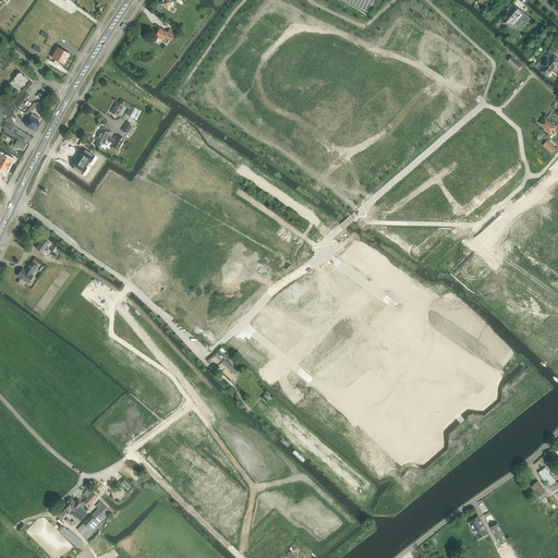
[(341,0),(368,13),(374,0),(341,0)]
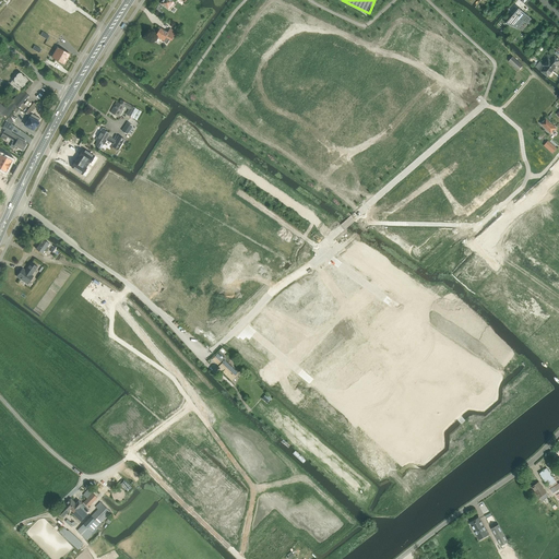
[(277,1),(274,10),(284,14),(283,16),(287,19),(292,10),(285,7),(286,4),(277,1)]
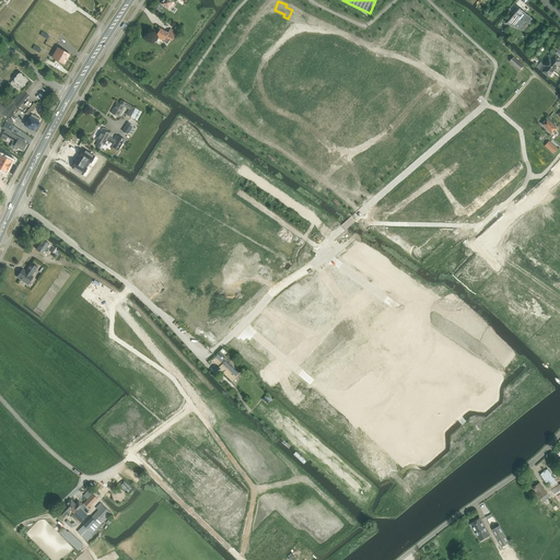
[(524,22),(527,23),(528,24),(533,19),(526,13),(525,14),(523,13),(524,12),(520,9),(517,12),(506,24),(509,24),(514,26),(518,28),(524,22)]
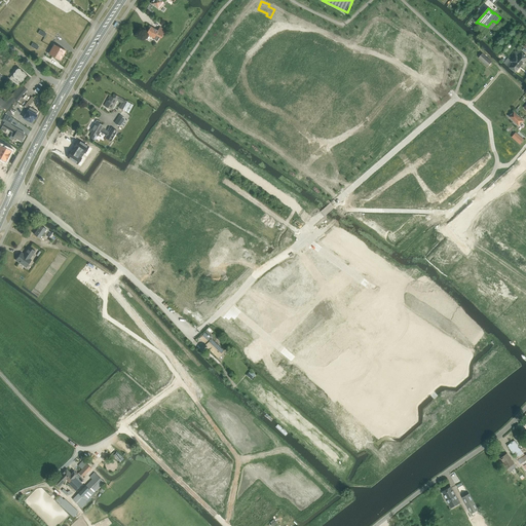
[(382,22),(374,26),(378,35),(376,36),(378,40),(386,37),(383,31),(386,30),(382,22)]
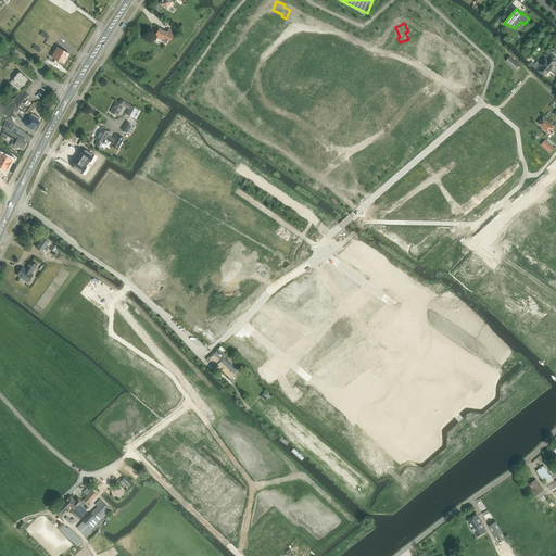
[(260,24),(255,29),(268,39),(273,33),(260,24)]
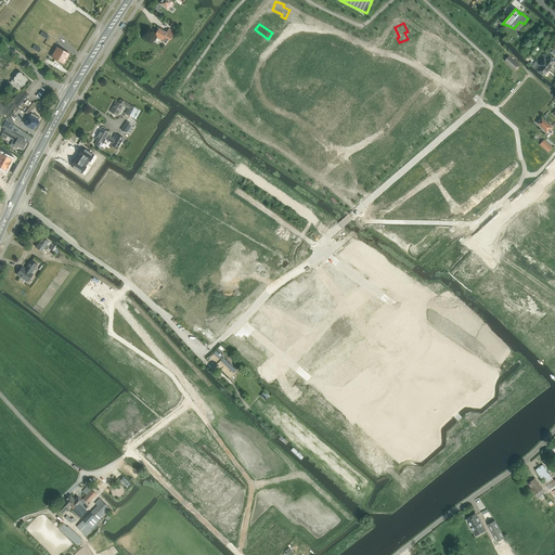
[(169,40),(175,33),(168,28),(166,33),(158,28),(154,36),(163,40),(162,41),(165,43),(167,39),(169,40)]
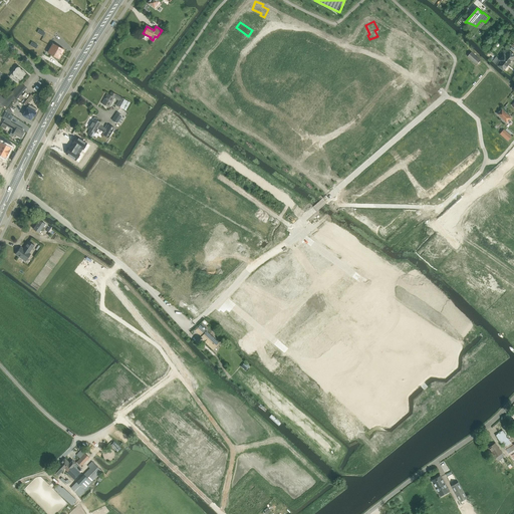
[(236,27),(232,32),(244,41),(248,36),(236,27)]
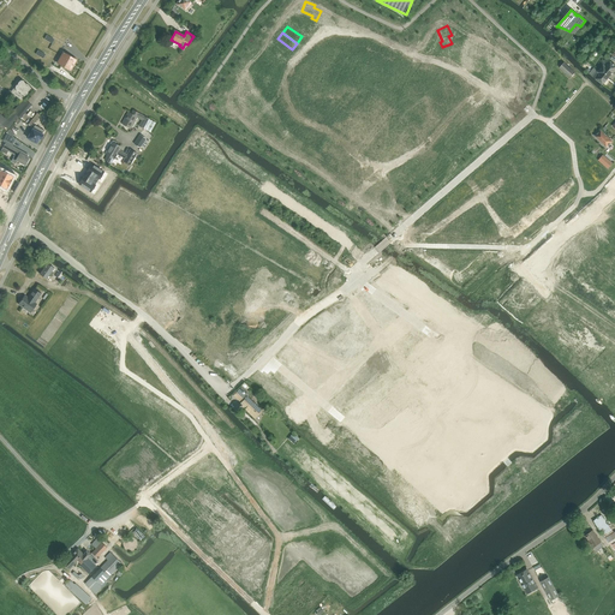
[(470,42),(461,58),(469,61),(477,47),(470,42)]
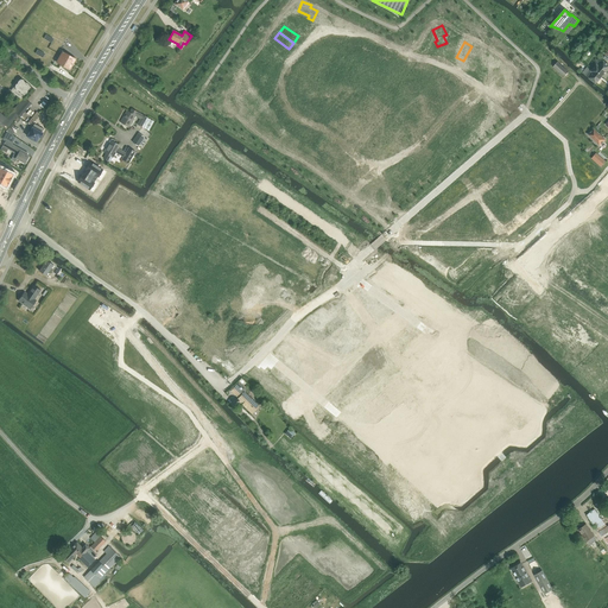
[(366,45),(359,61),(366,63),(373,48),(366,45)]
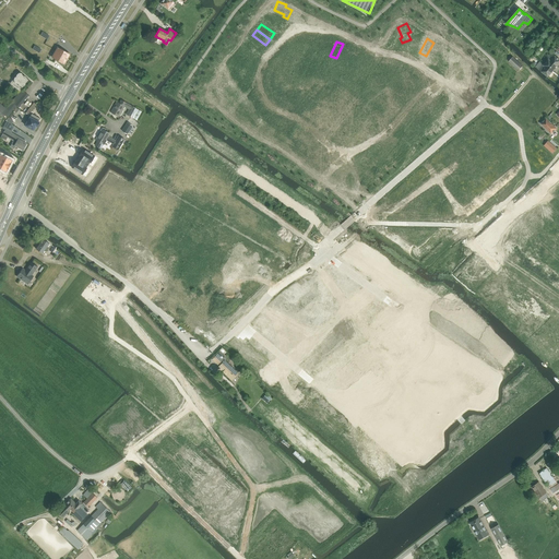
[(433,43),(426,56),(432,60),(440,46),(433,43)]
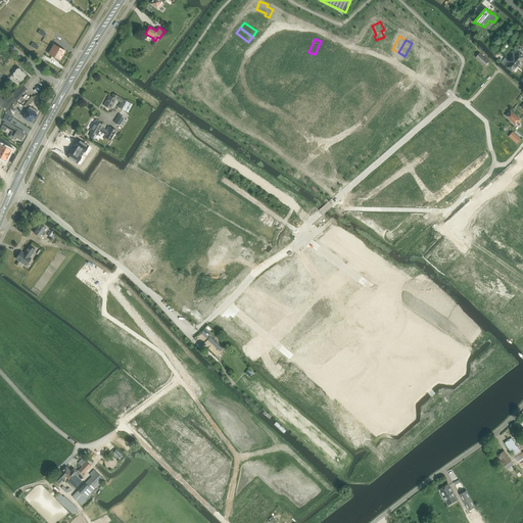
[(321,41),(315,54),(321,57),(327,44),(321,41)]
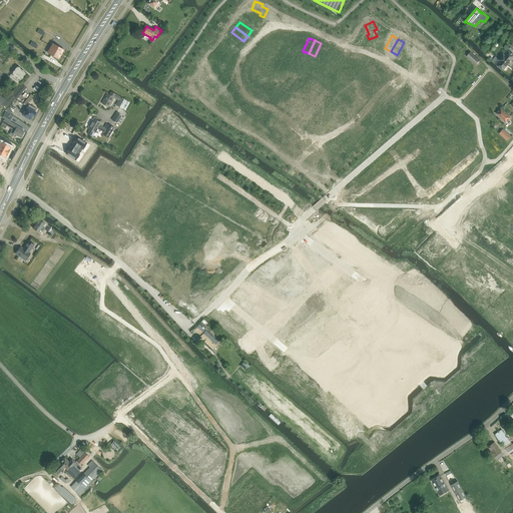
[(63,50),(53,44),(51,42),(48,47),(51,48),(57,51),(57,50),(60,52),(60,53),(61,53),(63,50)]
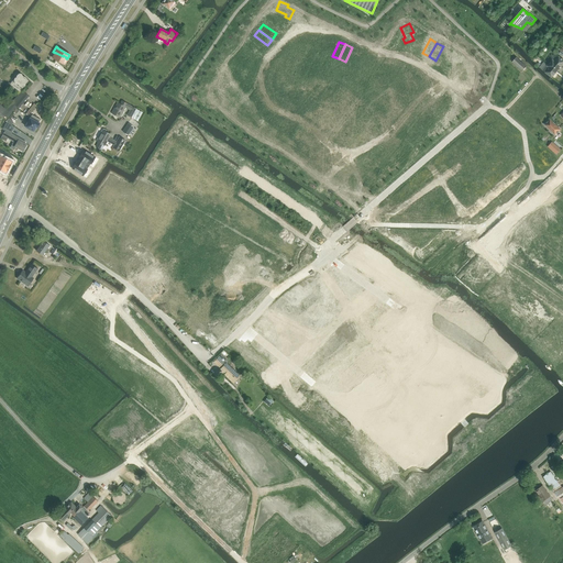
[(63,56),(56,53),(53,52),(51,57),(64,65),(67,58),(66,58),(66,57),(63,55),(63,56)]
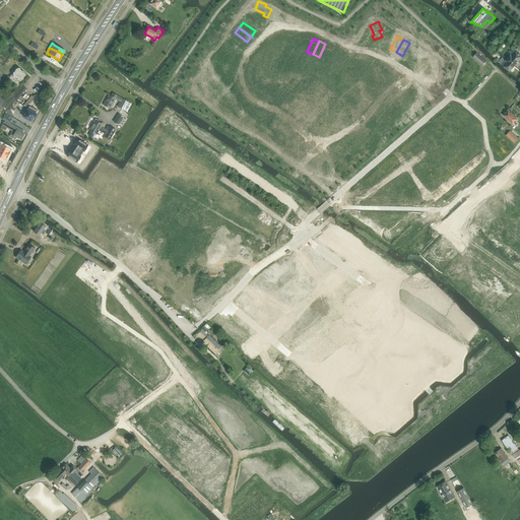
[(510,70),(516,64),(519,58),(519,55),(513,49),(509,53),(510,55),(505,60),(504,59),(503,60),(502,59),(500,63),(510,72),(511,71),(510,70)]
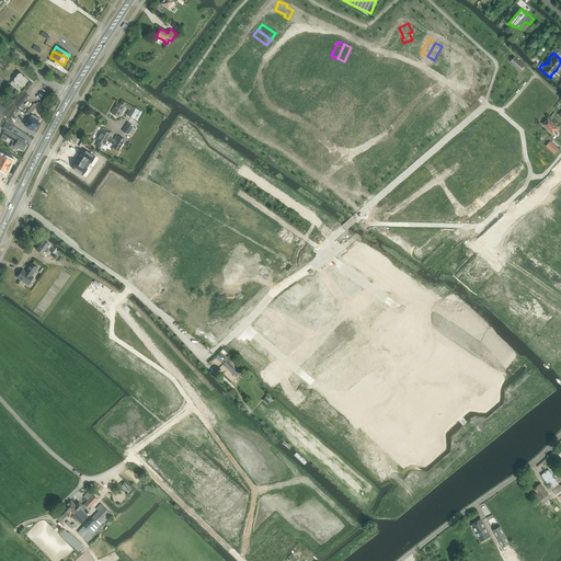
[(239,56),(236,63),(250,69),(253,63),(239,56)]
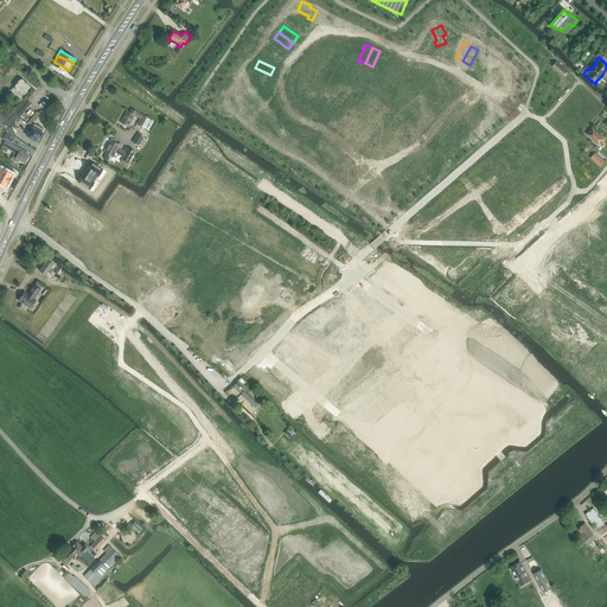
[(397,61),(391,77),(398,80),(404,63),(397,61)]
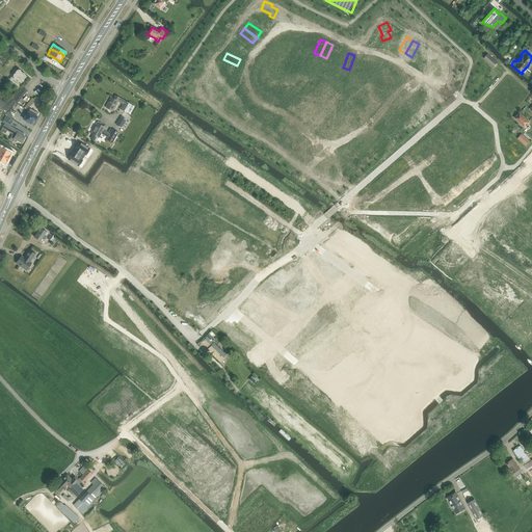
[(488,54),(484,58),(494,67),(497,62),(488,54)]
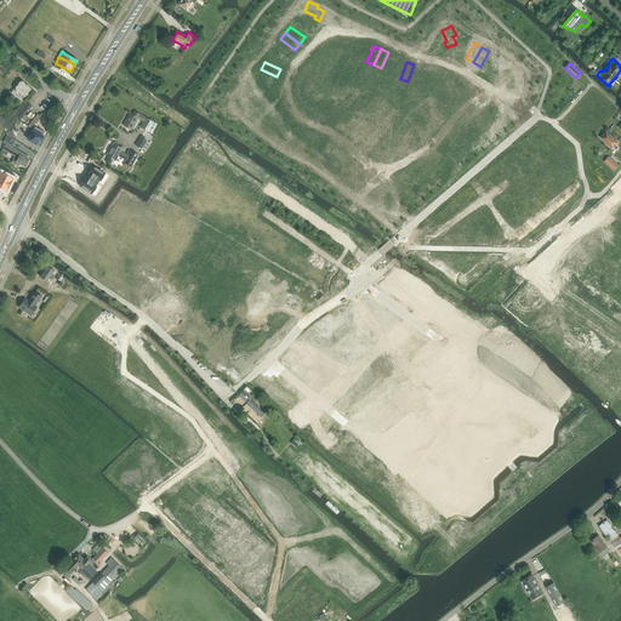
[(414,64),(408,81),(415,84),(421,67),(414,64)]
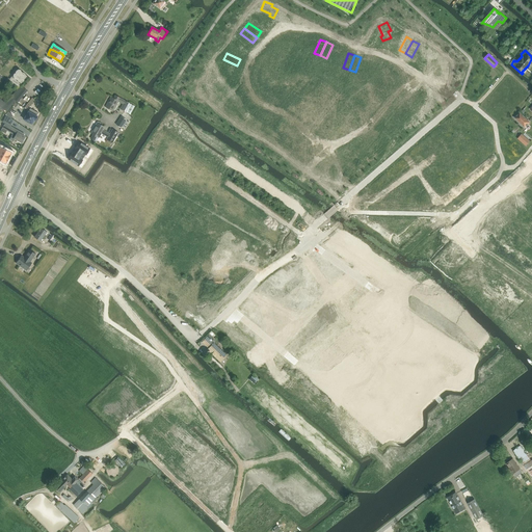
[(442,58),(429,65),(432,72),(446,64),(442,58)]
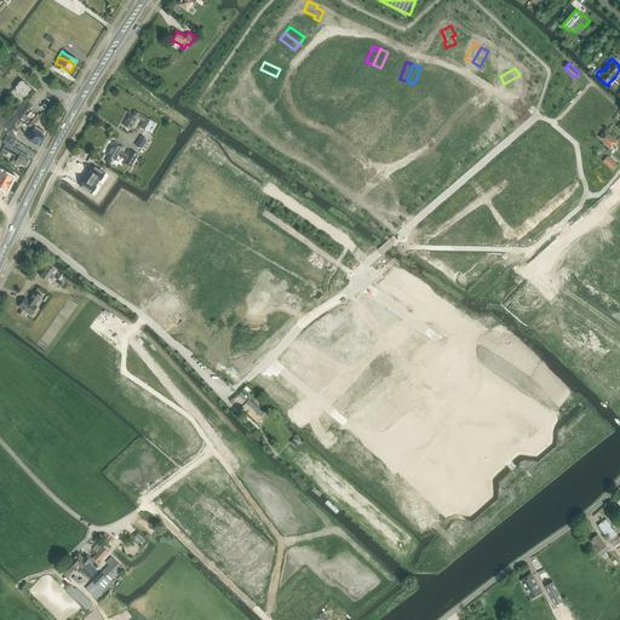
[(260,69),(257,76),(273,84),(276,76),(260,69)]
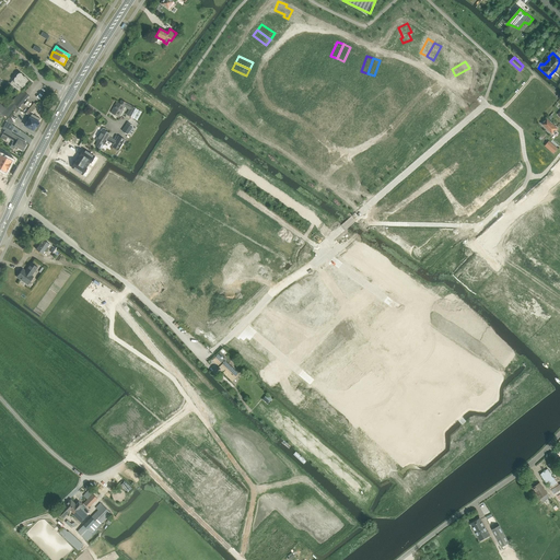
[(283,67),(268,71),(270,79),(286,74),(283,67)]
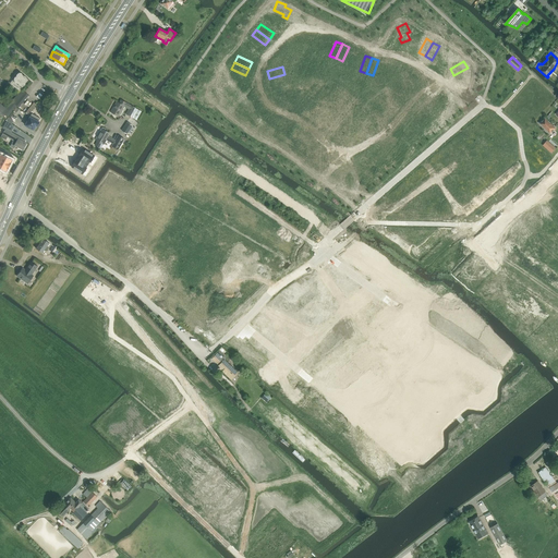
[(408,67),(393,72),(397,79),(411,73),(408,67)]
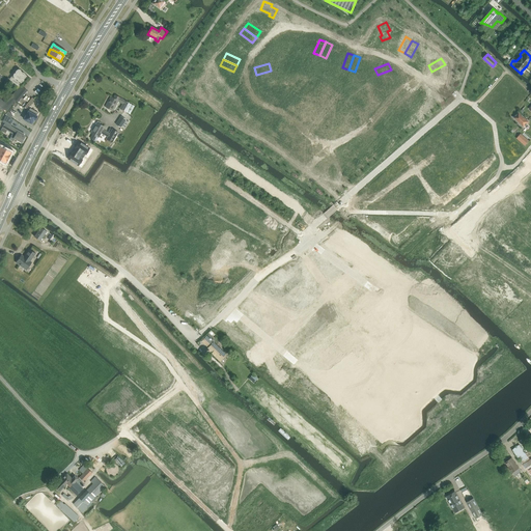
[(445,64),(431,72),(435,78),(448,70),(445,64)]
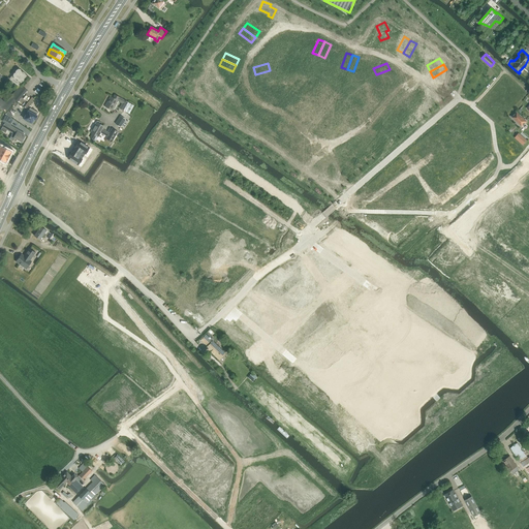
[(19,87),(27,75),(18,68),(11,76),(9,80),(19,87)]
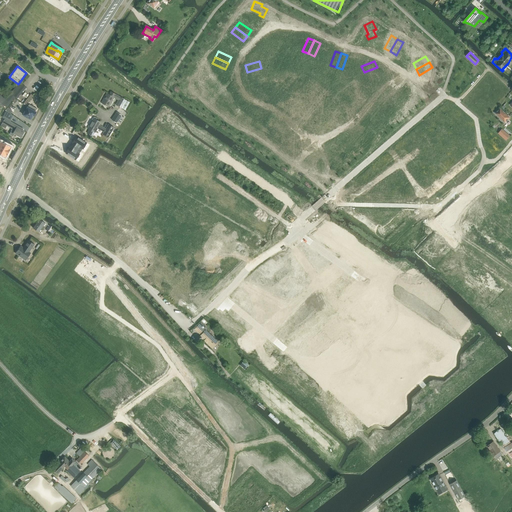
[(377,67),(364,72),(366,78),(379,73),(377,67)]
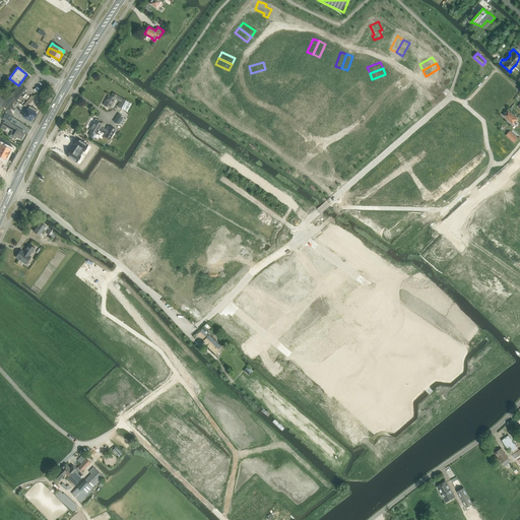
[(265,69),(251,73),(253,79),(267,75),(265,69)]
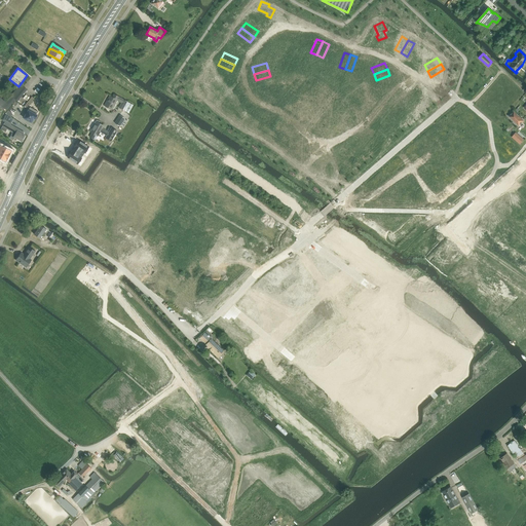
[(205,78),(197,80),(199,89),(209,87),(210,89),(215,88),(213,79),(205,81),(205,78)]
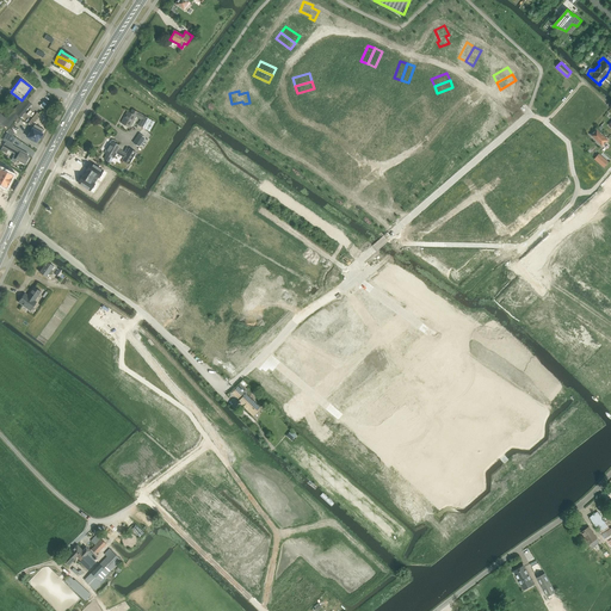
[(0,124),(7,130),(8,130),(17,118),(19,116),(20,118),(31,104),(24,98),(6,119),(1,115),(0,115),(0,124)]
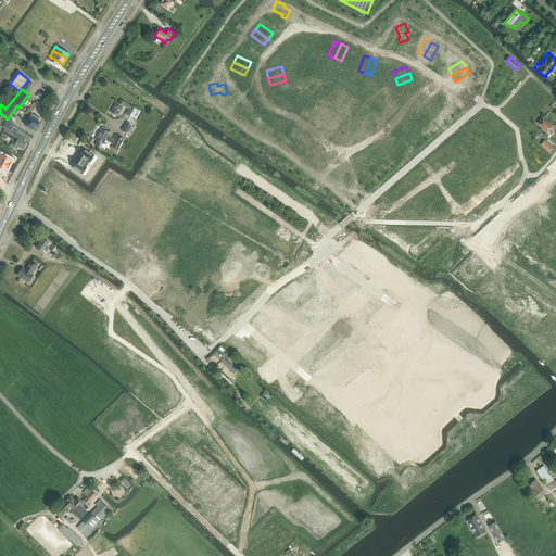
[(295,89),(285,100),(290,105),(301,95),(295,89)]
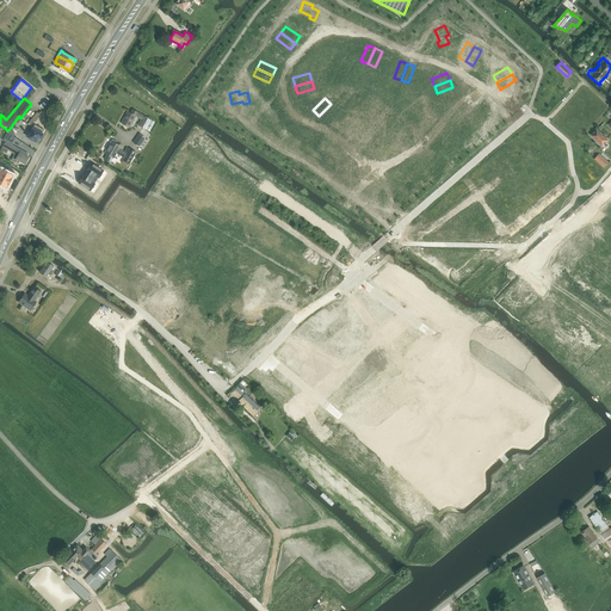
[(485,98),(480,104),(493,115),(498,109),(485,98)]
